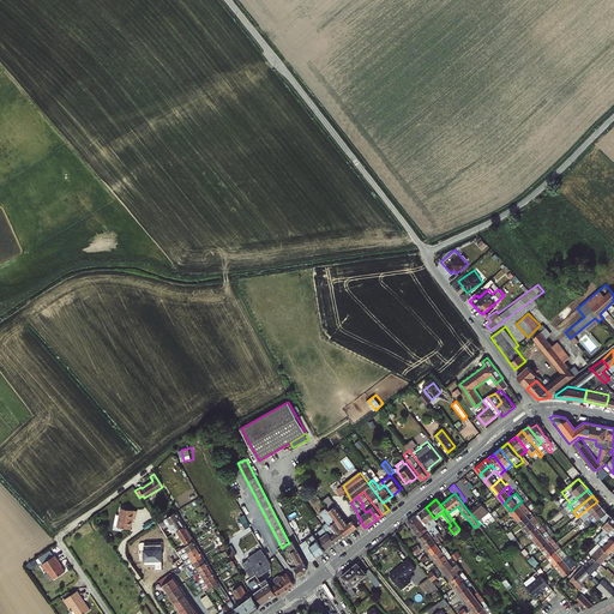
[(481,501),(469,512),(477,522),(489,511),(485,506),(481,501)]
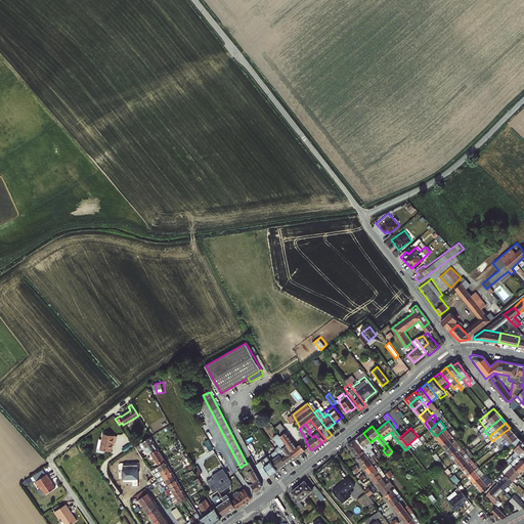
[(445,428),(436,436),(441,442),(443,445),(453,437),(445,428)]
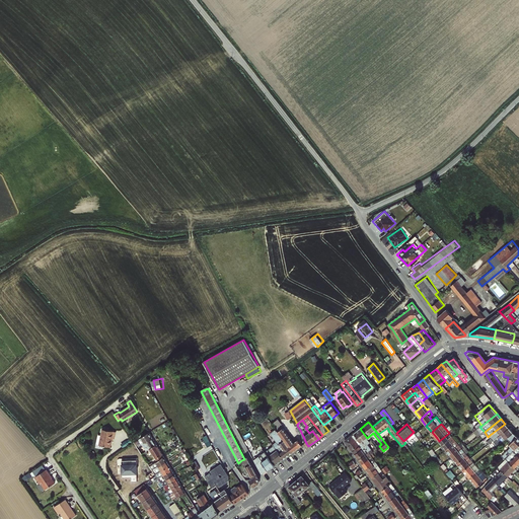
[(493,439),(495,441),(509,429),(505,424),(490,435),(493,439)]
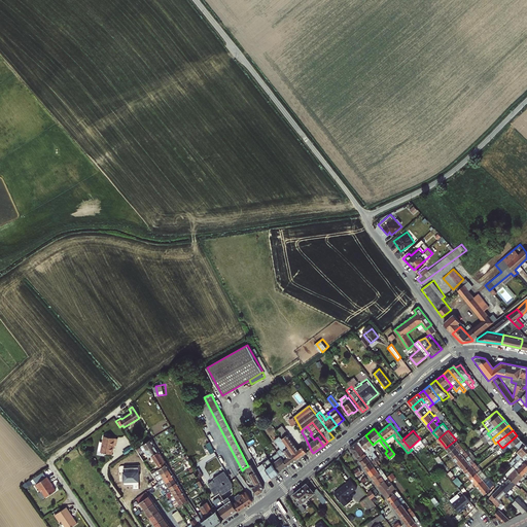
[(287,434),(282,438),(297,459),(307,452),(303,447),(299,449),(287,434)]
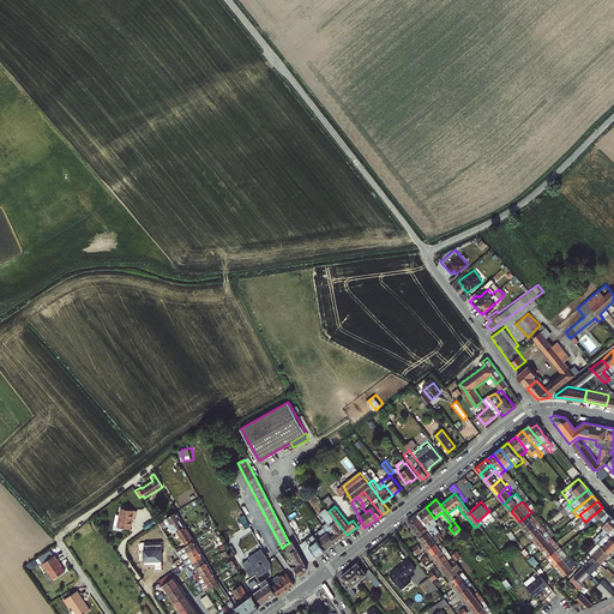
[(323,525),(324,528),(336,543),(347,535),(329,511),(327,507),(320,512),(327,523),(323,525)]
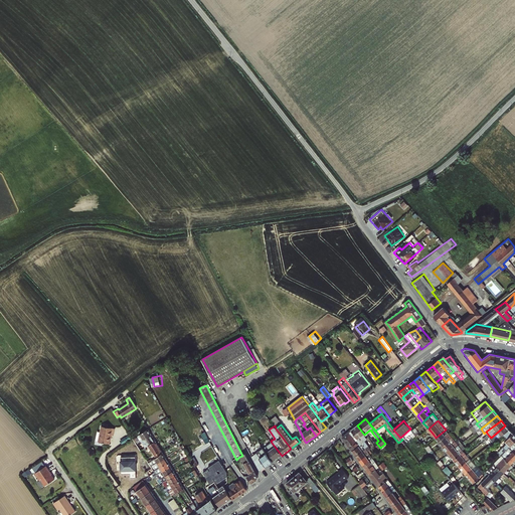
[(357,425),(350,432),(360,445),(364,450),(366,453),(367,454),(369,452),(370,451),(367,448),(364,443),(366,442),(362,437),(364,435),(357,425)]
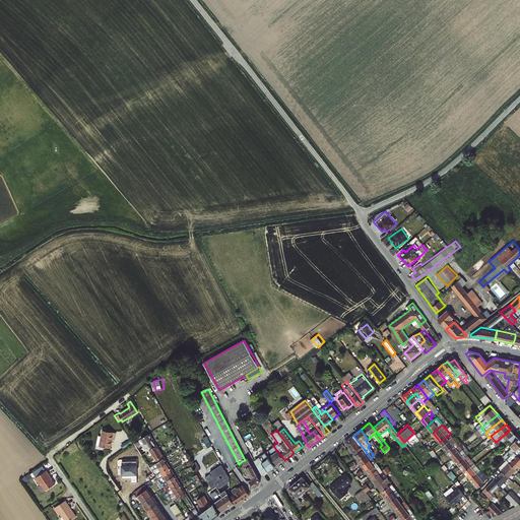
[(510,430),(496,442),(495,442),(499,446),(499,447),(509,439),(514,434),(510,430)]
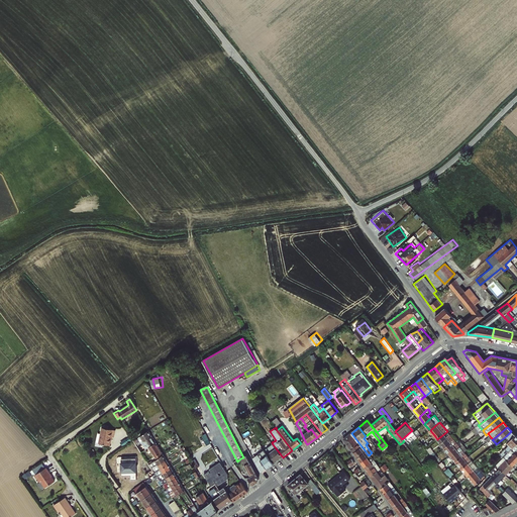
[(114,430),(101,428),(100,435),(97,434),(95,443),(109,445),(111,437),(113,437),(114,430)]
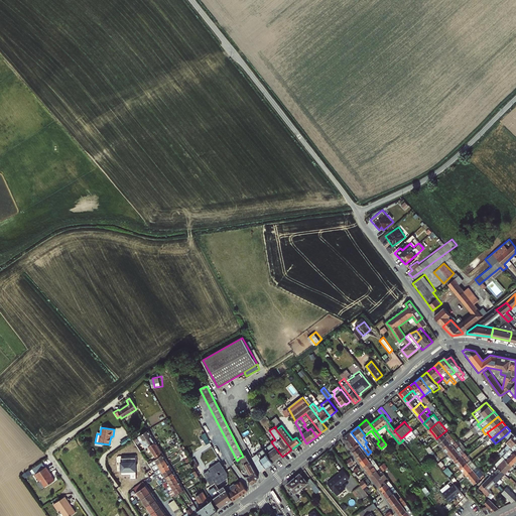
[(144,440),(151,435),(148,430),(134,439),(133,439),(135,443),(139,440),(140,442),(141,441),(142,441),(144,440)]
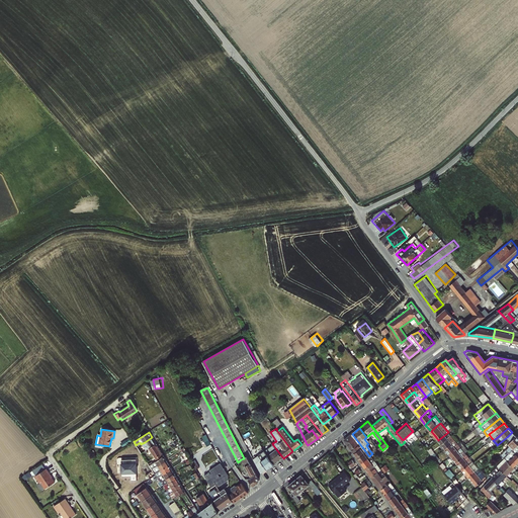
[(448,432),(438,440),(445,449),(455,441),(451,435),(449,434),(448,432)]
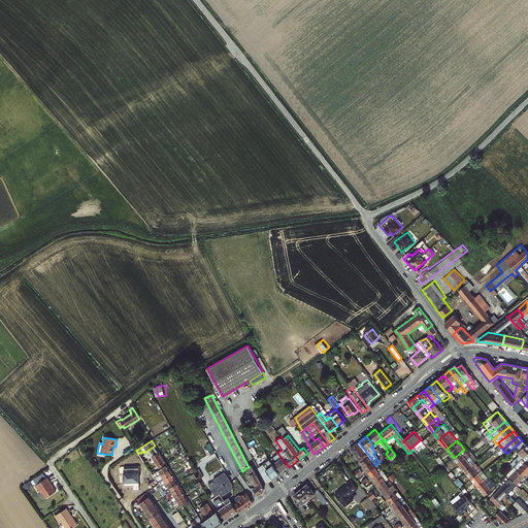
[(515,467),(523,459),(527,453),(527,446),(522,440),(517,446),(521,450),(519,452),(521,455),(512,464),(514,467),(515,467)]
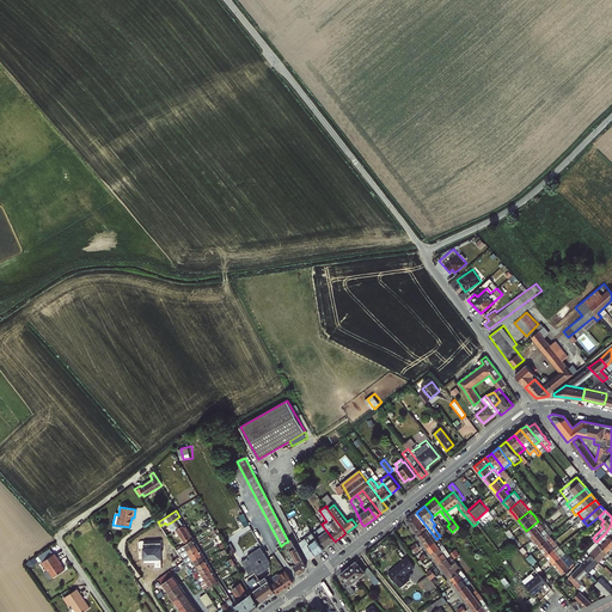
[(245,513),(240,515),(246,526),(251,524),(245,513)]
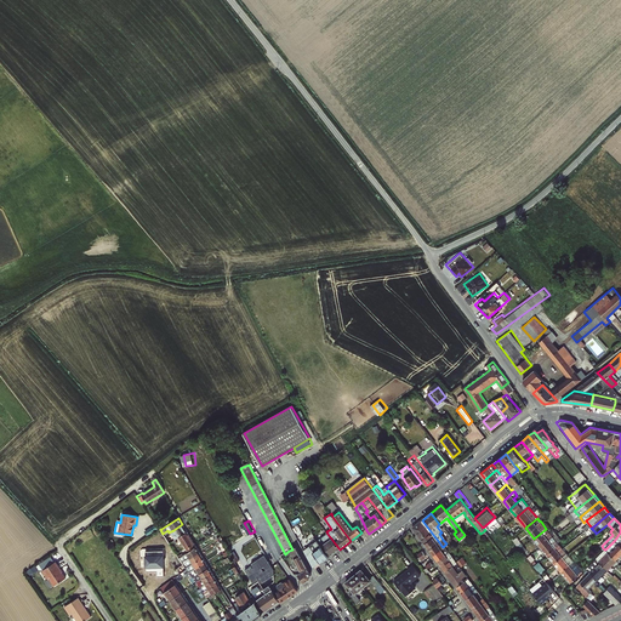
[(434,536),(422,520),(412,528),(425,545),(434,536)]
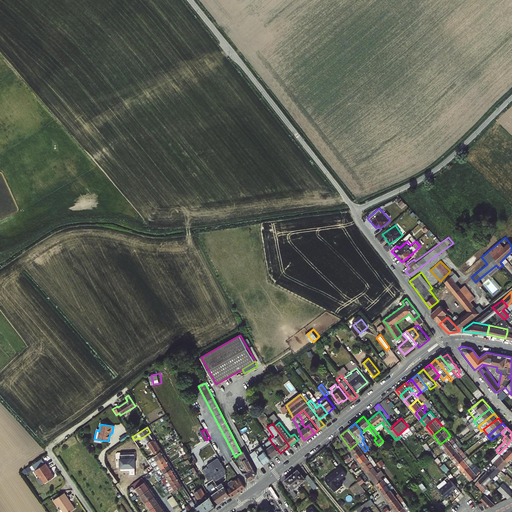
[(154,439),(150,432),(143,437),(141,438),(140,438),(141,440),(142,441),(144,445),(147,443),(154,439)]
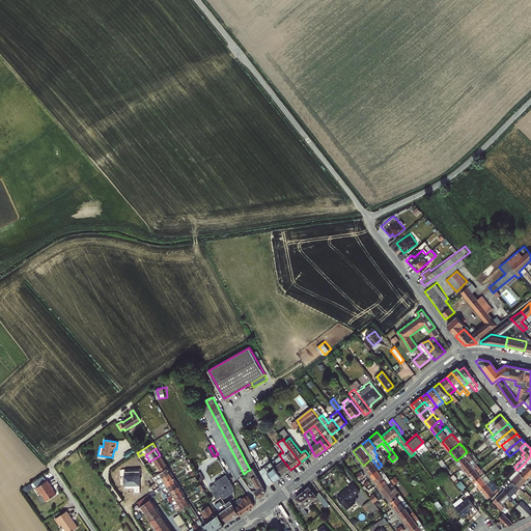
[(467,452),(456,460),(463,468),(473,459),(467,452)]
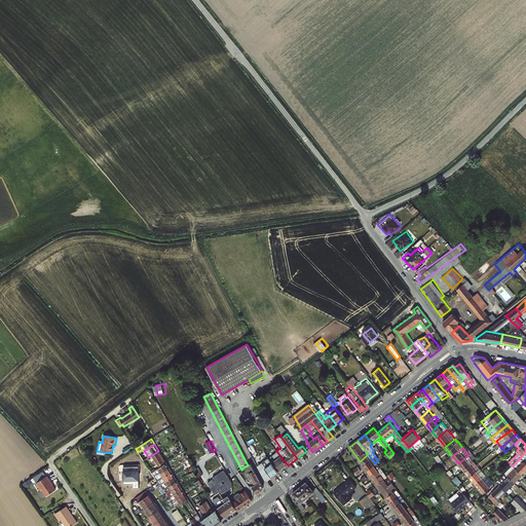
[(158,451),(151,455),(158,467),(166,463),(158,451)]
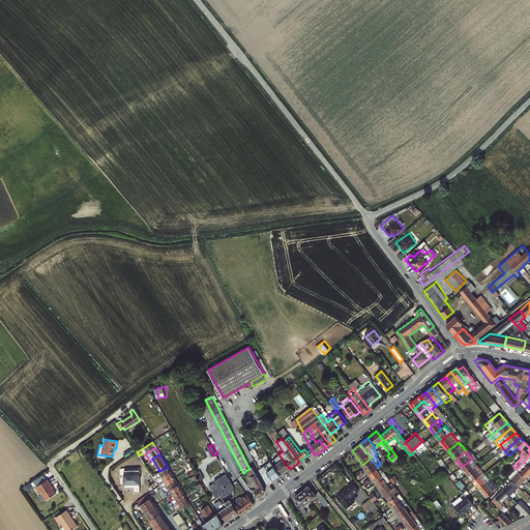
[(280,455),(271,462),(281,475),(290,469),(280,455)]
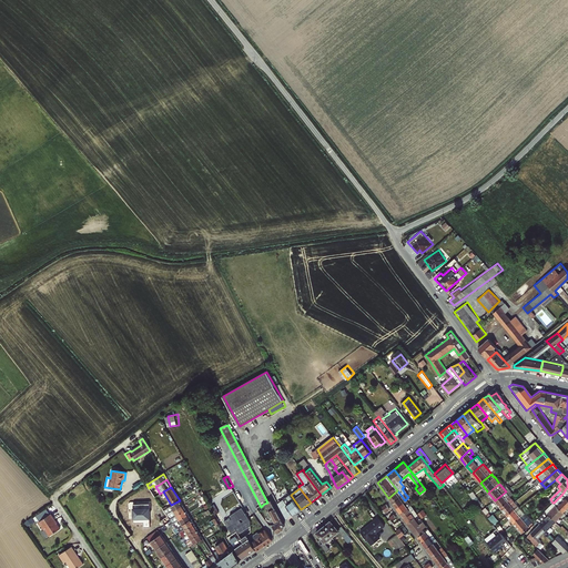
[(397,490),(388,498),(393,504),(398,498),(402,496),(397,490)]
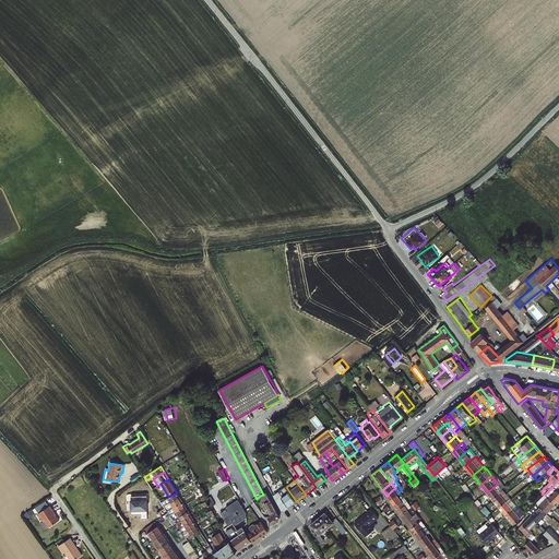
[(498,484),(487,492),(494,500),(495,499),(501,495),(500,494),(501,492),(502,491),(503,490),(498,484)]
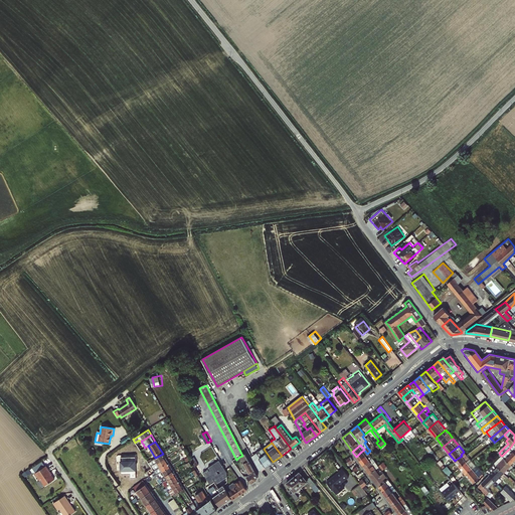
[(514,452),(510,448),(502,456),(511,465),(514,460),(514,452)]
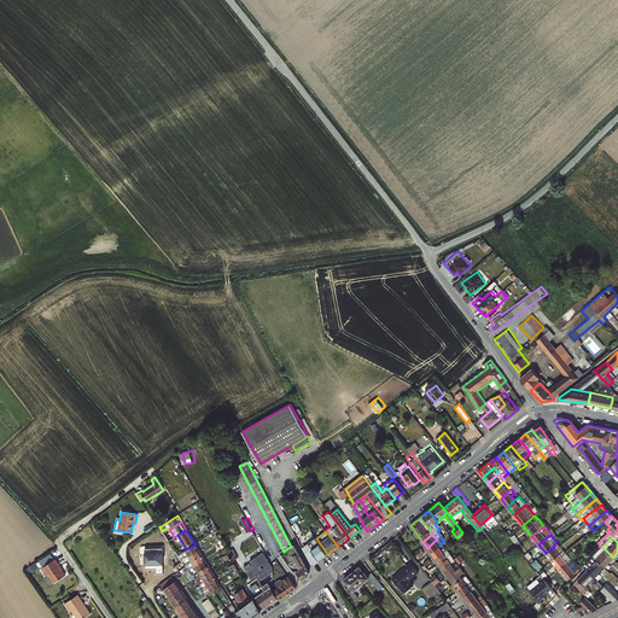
[(315,547),(313,549),(320,560),(327,554),(316,538),(312,541),(315,547)]
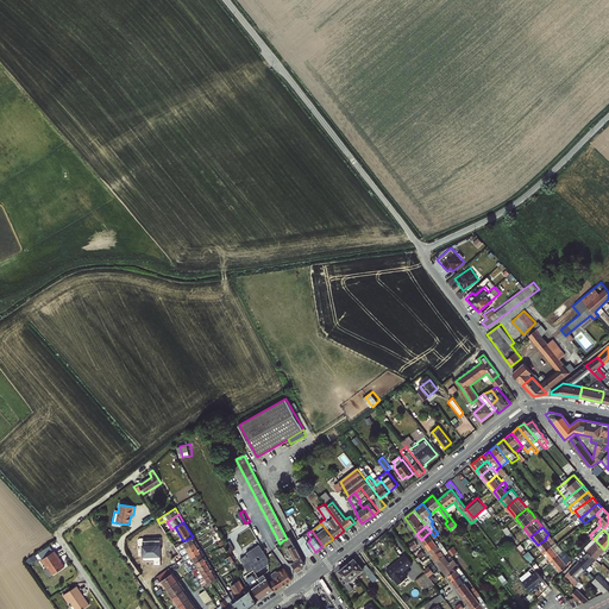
[(427,534),(421,540),(425,545),(432,540),(435,538),(434,537),(433,535),(431,532),(427,534)]
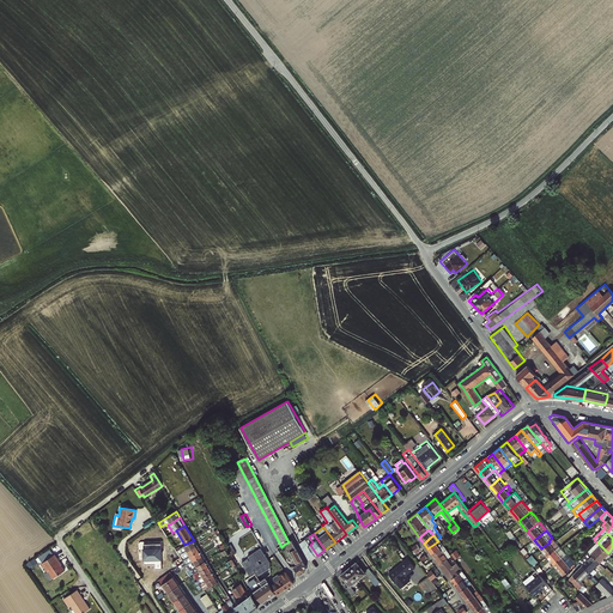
[(317,556),(310,545),(305,539),(299,544),(309,560),(317,556)]
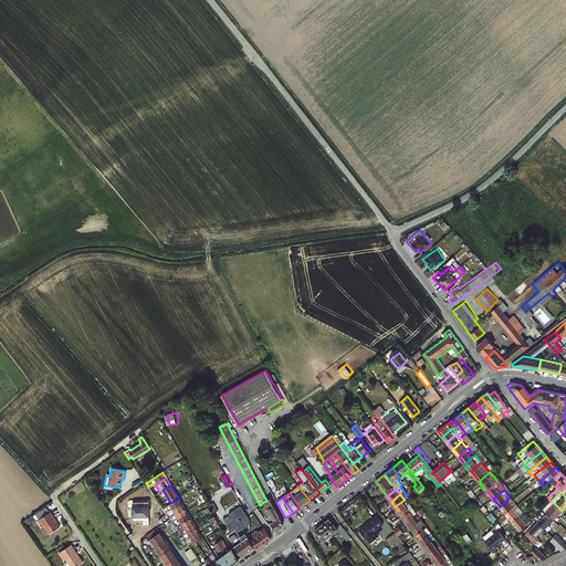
[(501,505),(500,506),(506,515),(516,506),(513,501),(512,502),(509,498),(507,499),(506,500),(507,501),(501,505)]
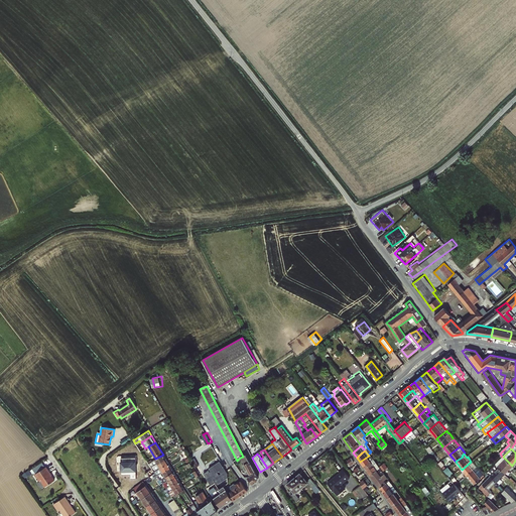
[(165,460),(163,455),(155,459),(153,461),(152,462),(148,464),(150,468),(156,464),(157,465),(165,460)]
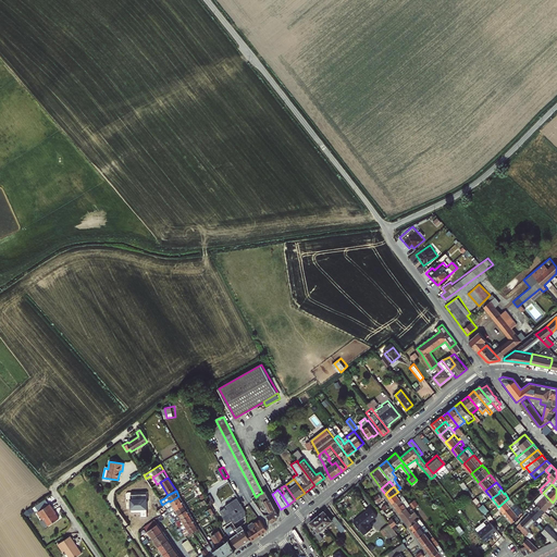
[(280,516),(264,492),(262,493),(259,494),(271,514),(268,515),(273,522),(279,519),(280,516)]
